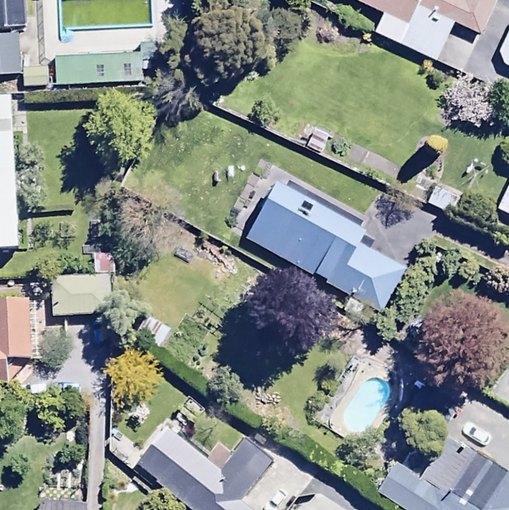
[(46,81),(41,0),(8,0),(12,83),(46,81)]
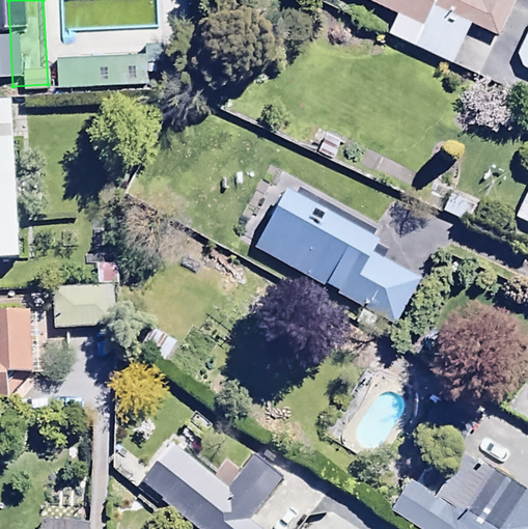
[(372,0),(398,11),(389,30),(452,62),(472,22),(498,34),(515,0),(372,0)]
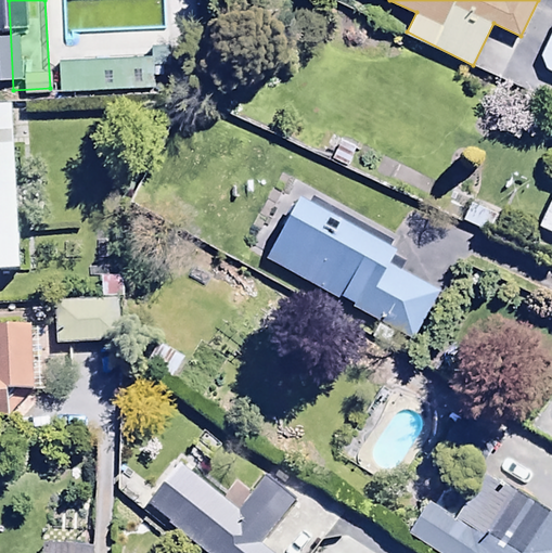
[(551,33),(541,56),(548,71),(551,72),(551,33)]
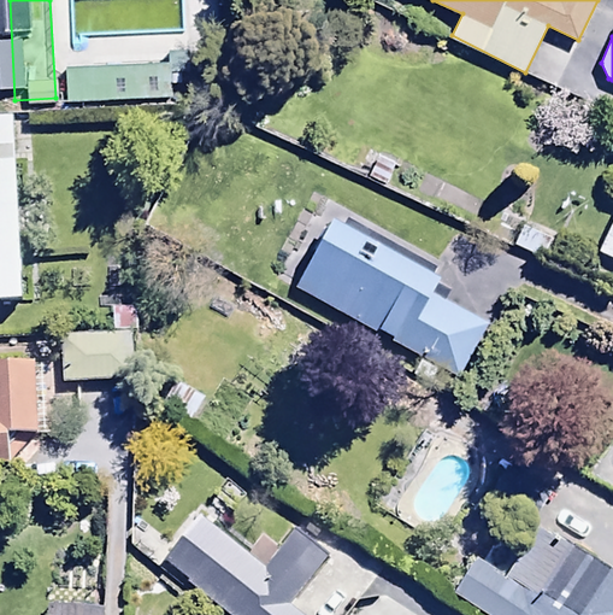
[(69,66),(70,101),(175,97),(175,72),(190,71),(190,51),(170,51),(170,63),(69,66)]
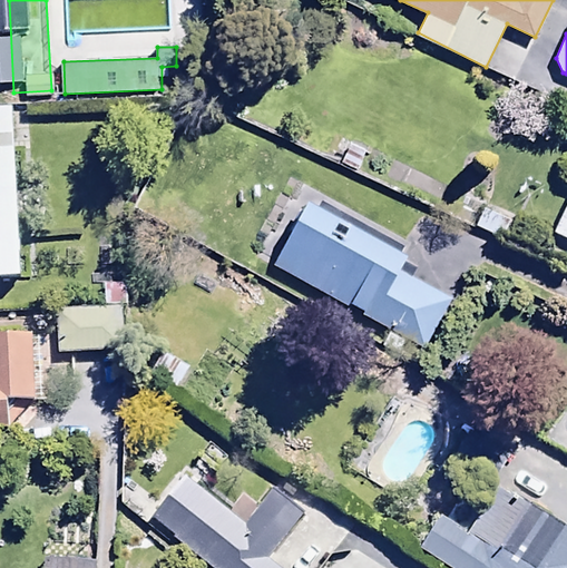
[(12,104),(0,105),(0,276),(20,276),(12,104)]
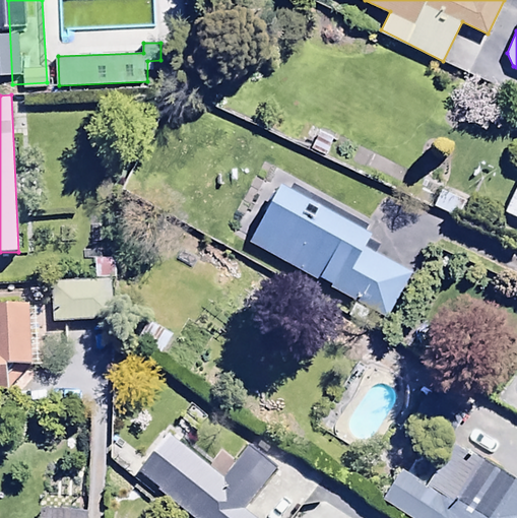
[(249,240),(389,317),(414,271),(364,243),(371,231),(281,181),(249,240)]
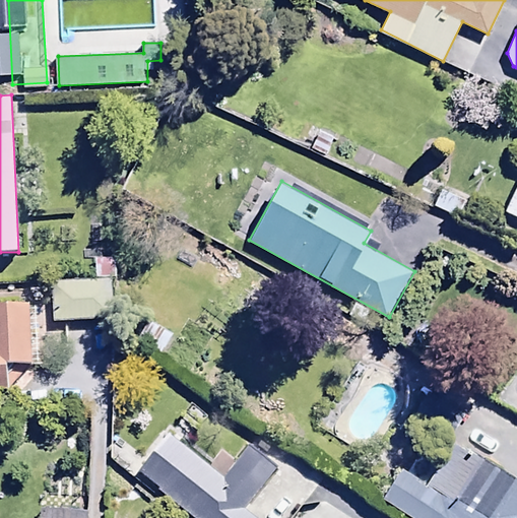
[(516,186),(506,210),(516,215),(516,186)]
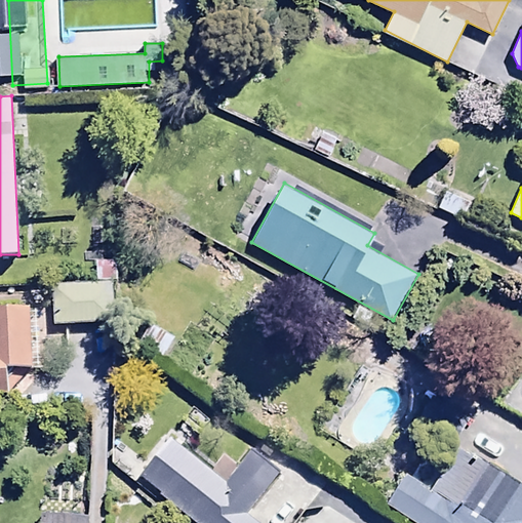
[(447,189),(439,207),(463,218),(471,200),(447,189)]
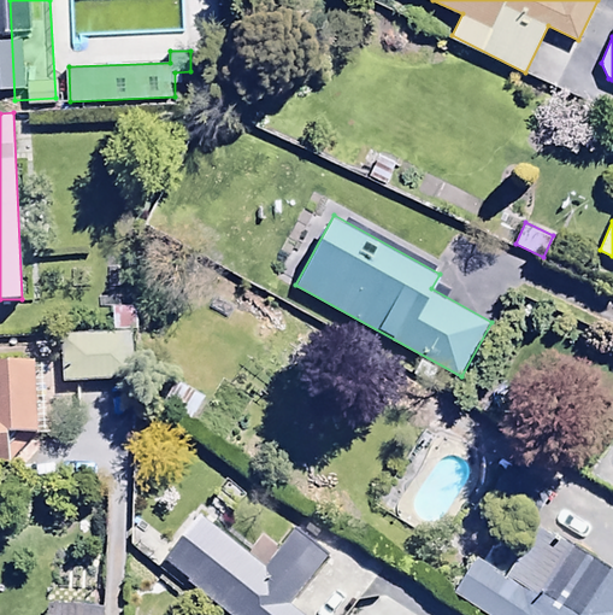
[(60,308),(62,356),(128,355),(127,306),(60,308)]
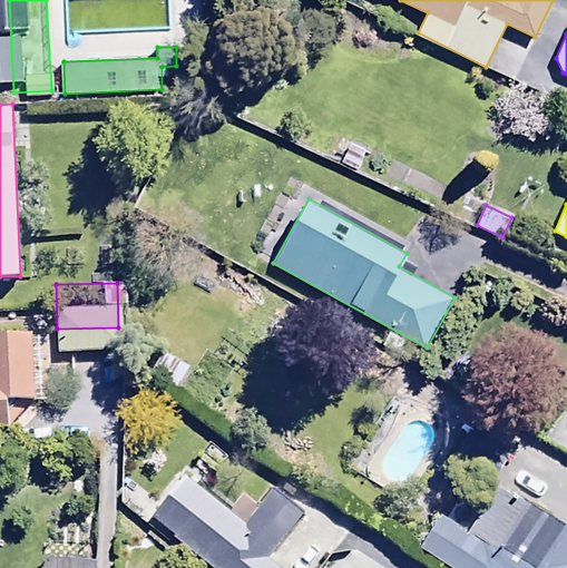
[(0,428),(12,428),(37,397),(35,331),(0,332),(0,428)]
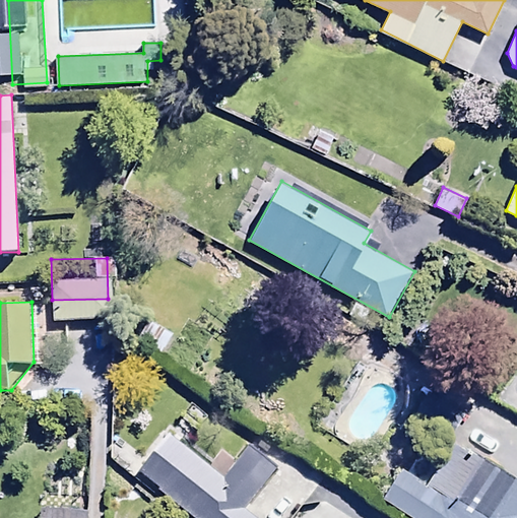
[(160,355),(174,335),(154,322),(141,343),(160,355)]
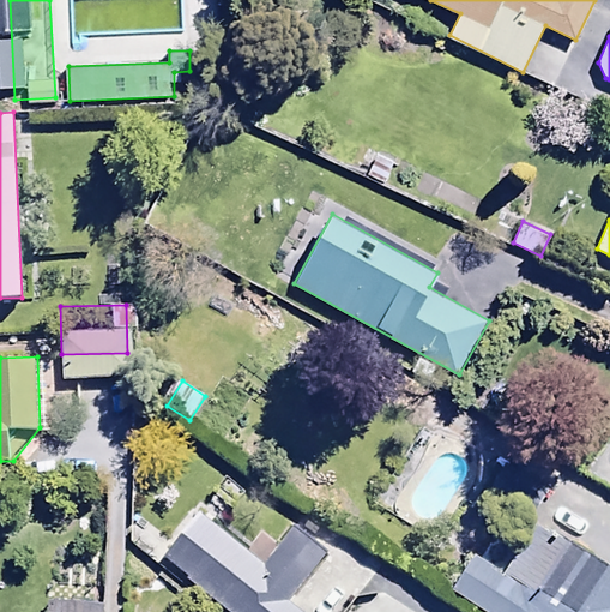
[(200,513),(163,558),(230,611),(302,611),(291,604),(330,557),(295,528),(265,564),(200,513)]
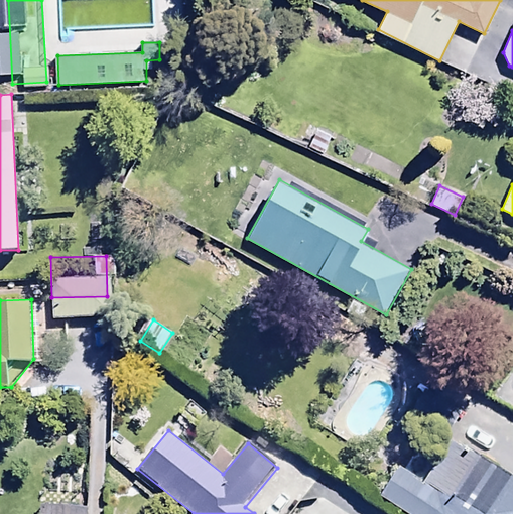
[(400,466),(380,497),(407,513),(512,513),(512,474),(453,436),(424,481),(400,466)]
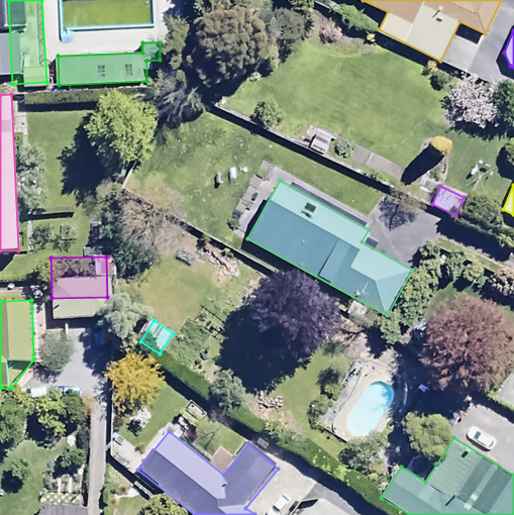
[(87,514),(89,486),(42,482),(39,514),(87,514)]
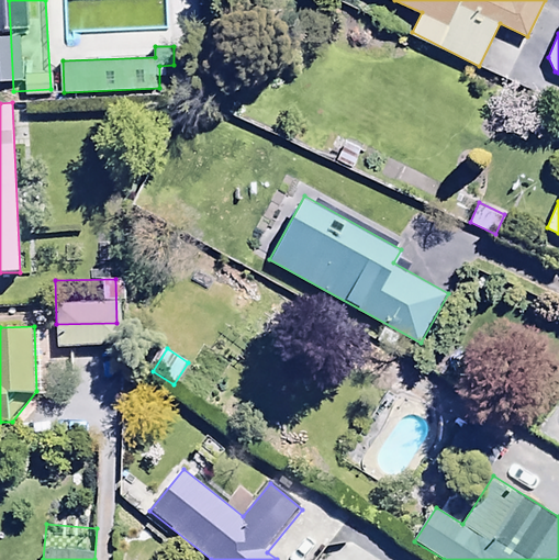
[(336,549),(327,559),(377,559),(356,545),(336,549)]
